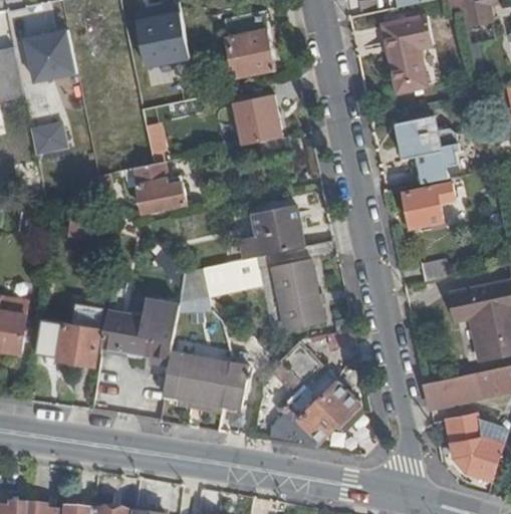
[(459,0),(448,0),(451,13),(461,11),(459,0)]
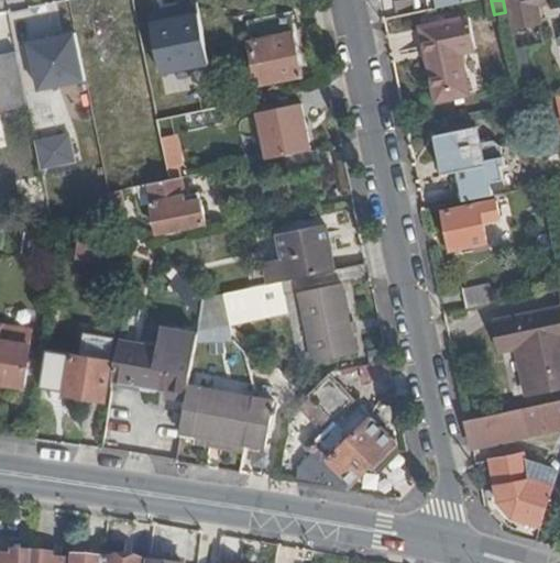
[(545,28),(544,0),(508,0),(508,28),(545,28)]
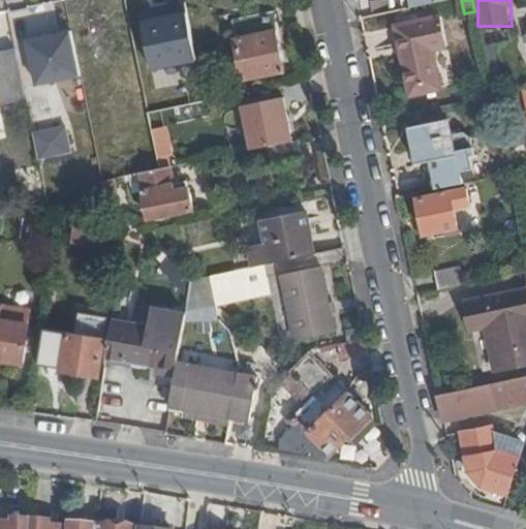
[(147,70),(198,64),(192,1),(140,7),(147,70)]
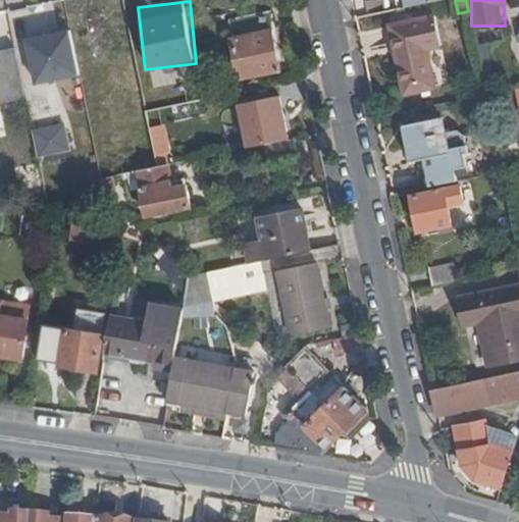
[(267,11),(226,20),(229,38),(228,38),(237,79),(278,70),(270,30),(267,11)]
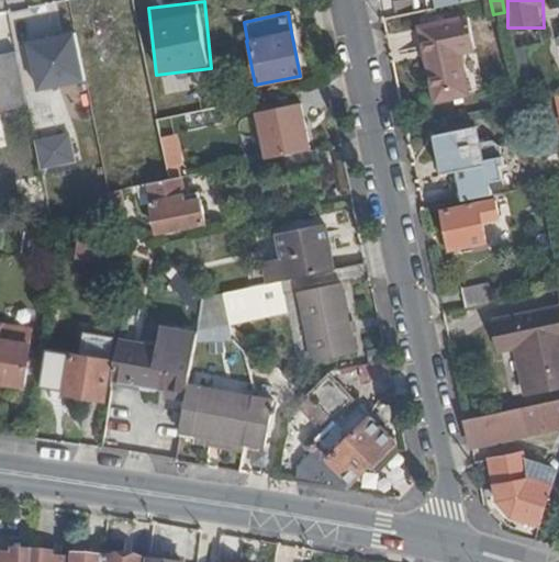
[(466,17),(417,27),(433,101),(466,94),(457,53),(473,49),(466,17)]
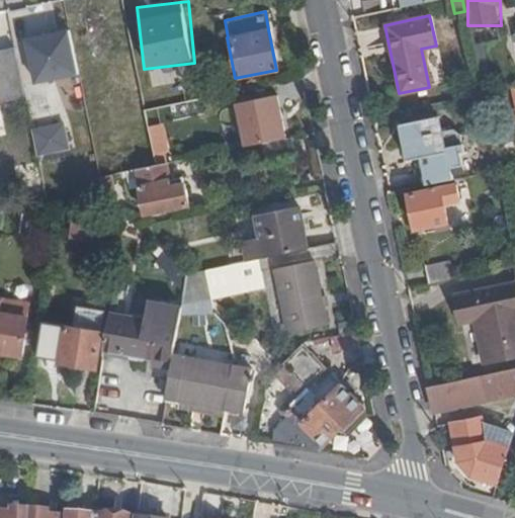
[(26,25),(9,29),(13,48),(15,59),(31,55),(26,25)]
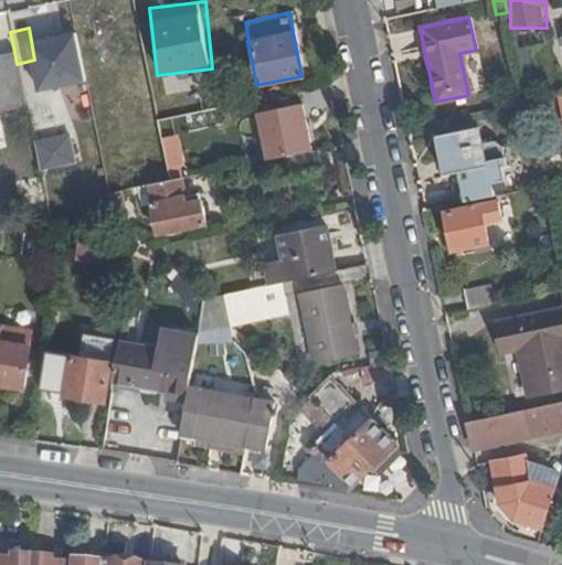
[(17,64),(14,52),(0,54),(0,112),(25,106),(17,64)]
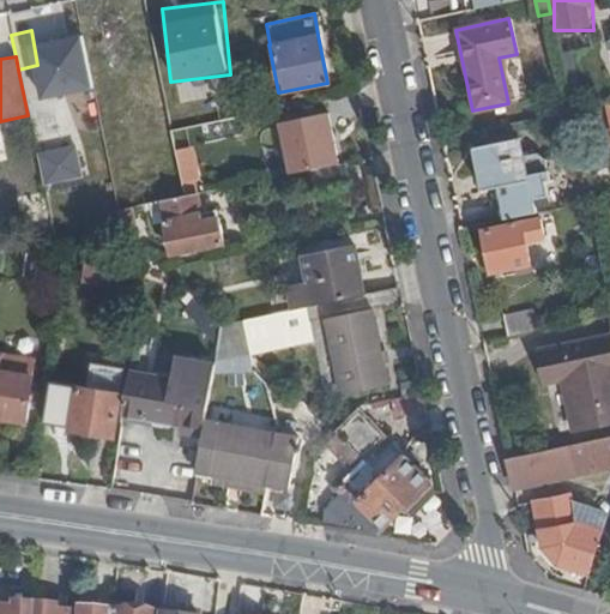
[(488,188),(495,222),(535,214),(532,206),(548,203),(544,181),(549,180),(547,170),(526,174),(519,138),(471,148),(477,175),(475,175),(477,191),(488,188)]
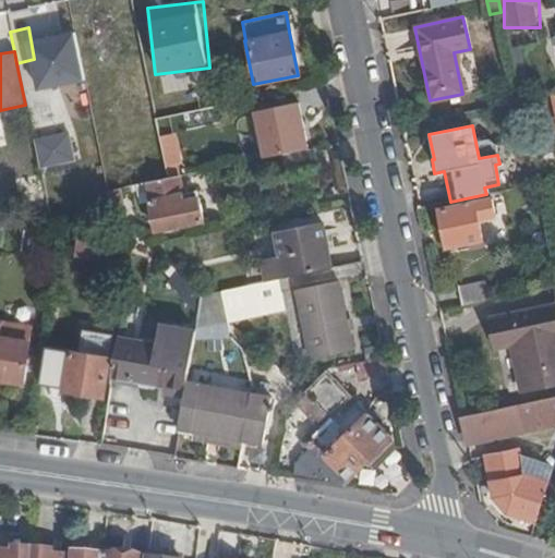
[(311,148),(280,155),(284,173),(315,167),(311,148)]
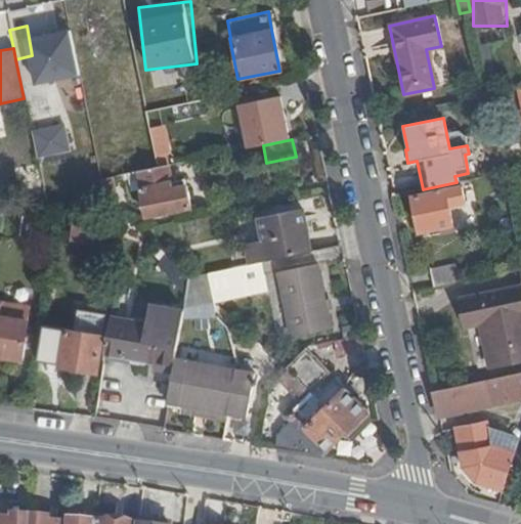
[(168,165),(139,171),(142,188),(138,188),(143,217),(190,207),(186,185),(172,188),(168,165)]
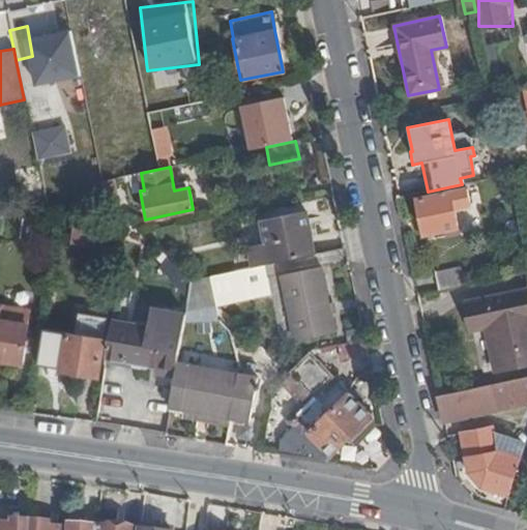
[(468,205),(465,188),(415,199),(423,235),(442,231),(444,236),(458,233),(452,208),(468,205)]
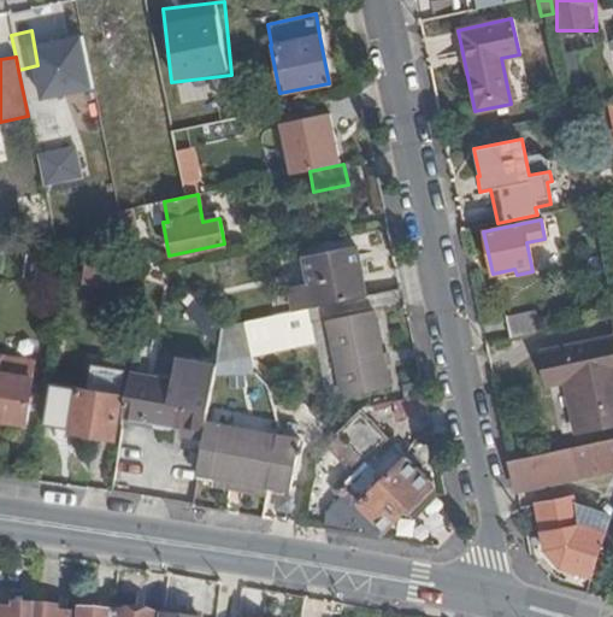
[(353,245),(302,256),(313,306),(363,297),(353,245)]
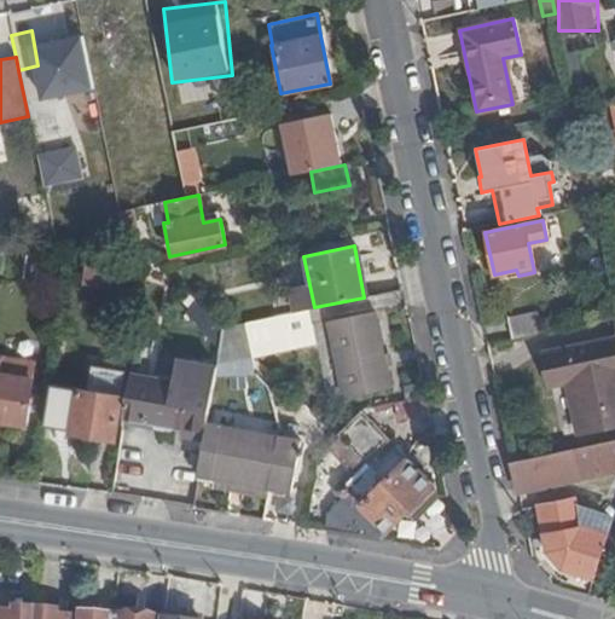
[(126,261),(88,255),(85,273),(104,277),(122,281),(126,261)]
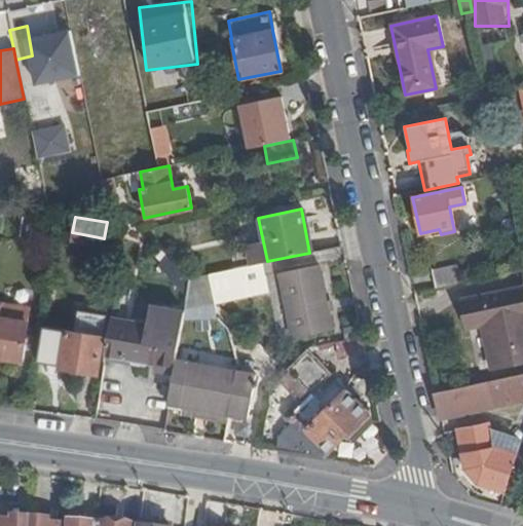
[(88,235),(72,232),(71,241),(87,245),(88,235)]
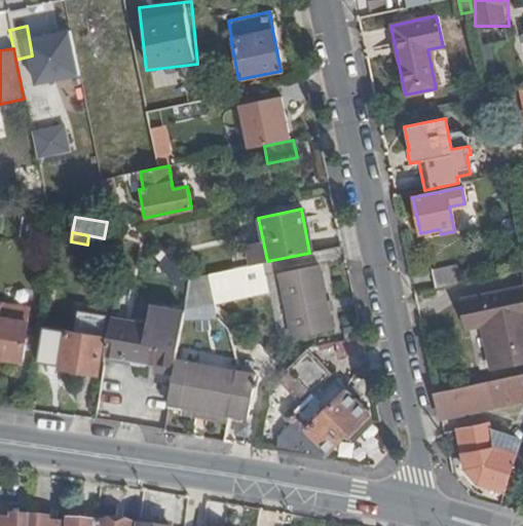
[(260,262),(187,277),(213,302),(265,291),(260,262)]
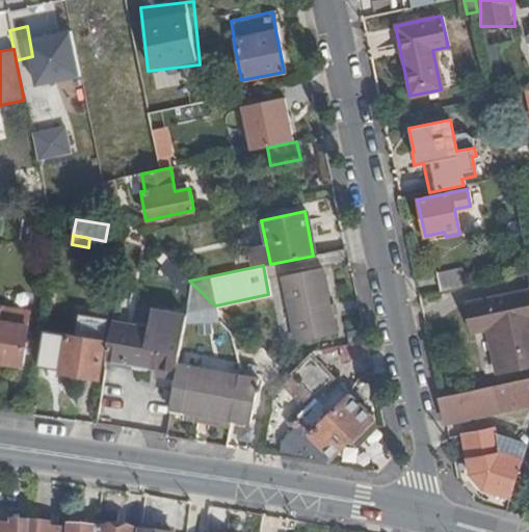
[(319,268),(280,276),(293,341),(334,334),(319,268)]
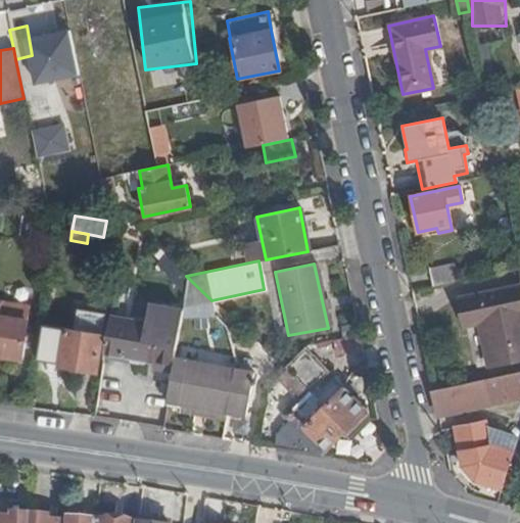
[(453,264),(428,269),(432,287),(457,282),(453,264)]
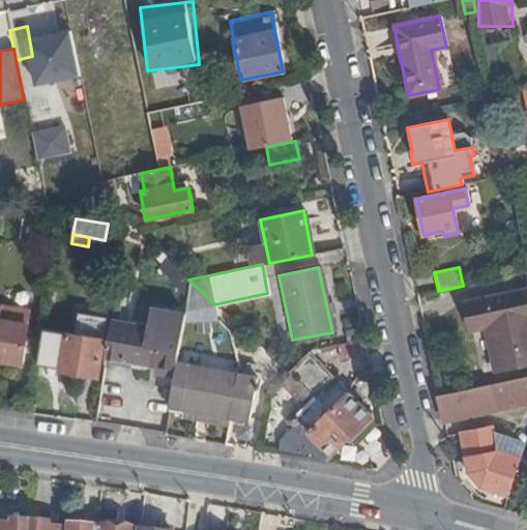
[(526,289),(464,302),(469,328),(485,325),(494,371),(526,362),(526,289)]
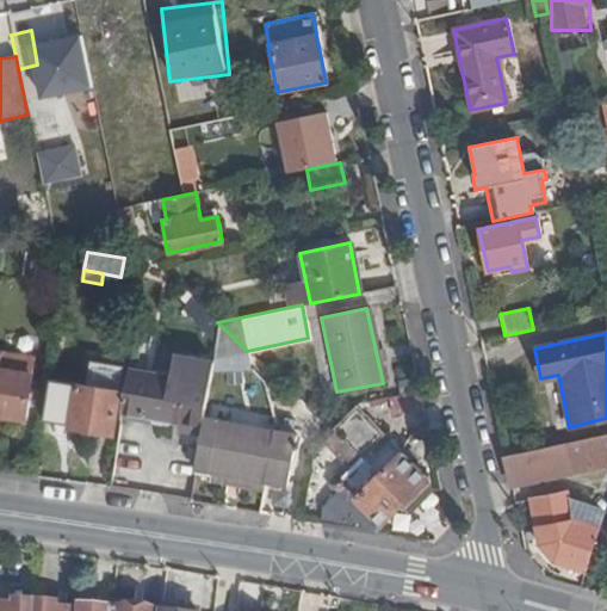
[(33,357),(0,351),(0,414),(24,418),(33,357)]
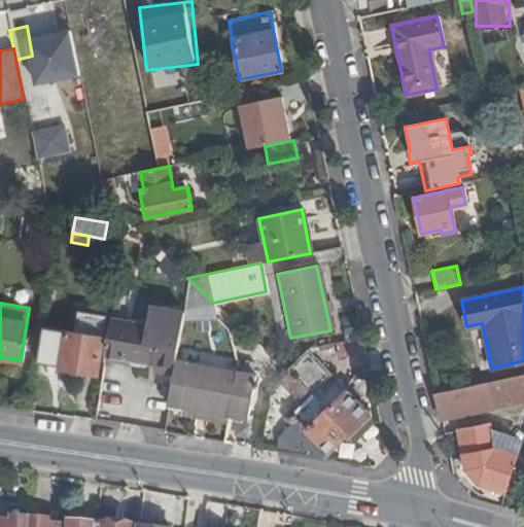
[(146,325),(108,318),(102,356),(154,365),(153,371),(172,374),(174,360),(182,312),(149,307),(146,325)]
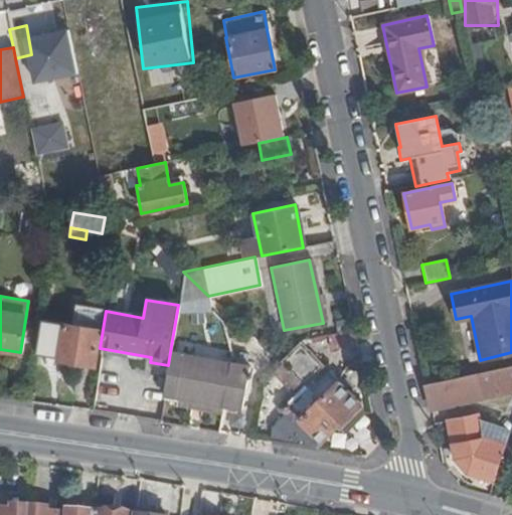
[(100,331),(64,325),(58,359),(94,365),(100,331)]
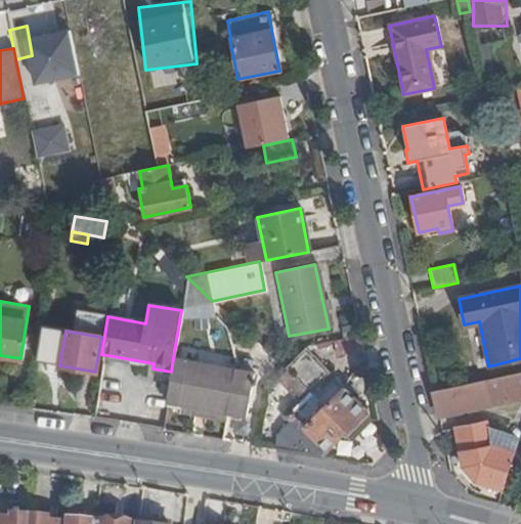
[(276,433),(274,446),(314,452),(322,444),(328,448),(364,410),(344,389),(333,379),(328,374),(329,373),(303,347),(274,377),(300,401),(298,403),(293,408),(291,407),(288,407),(286,408),(284,410),(283,413),(284,418),(288,422),(276,433)]
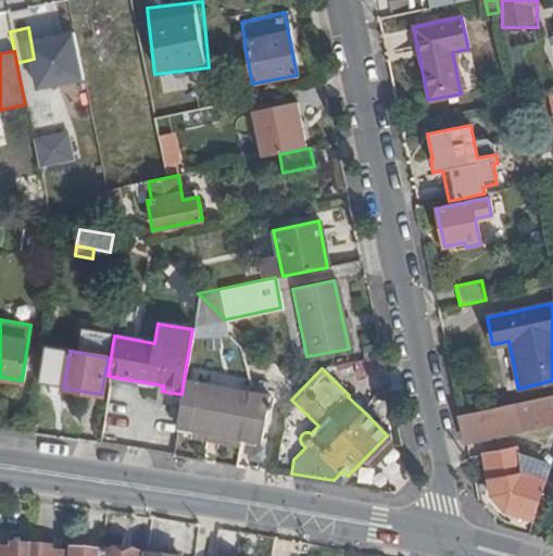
[(268,395),(184,380),(181,394),(176,427),(190,429),(240,439),(260,442),(268,395)]
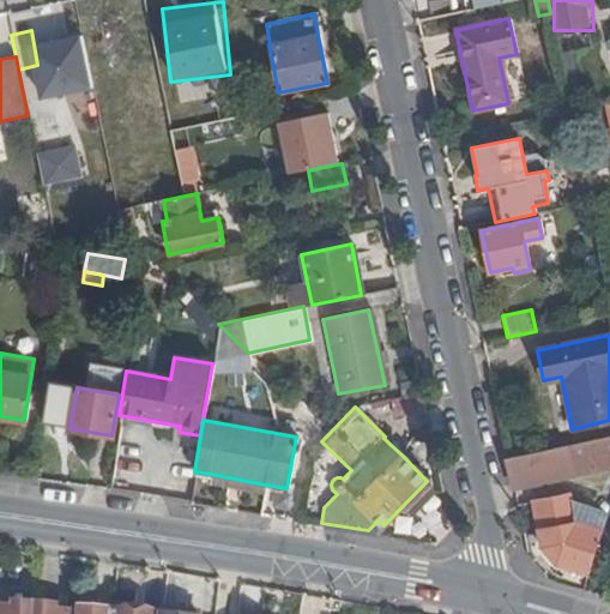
[(589,440),(506,458),(512,488),(596,470),(589,440)]
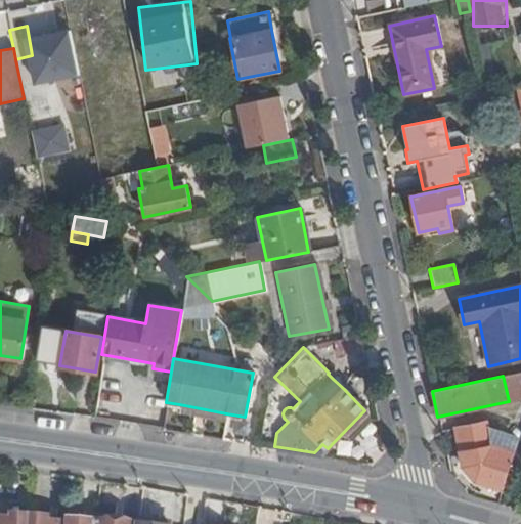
[(260,422),(276,433),(288,422),(284,418),(283,413),(284,410),(286,408),(288,407),(291,407),(293,408),(298,403),(275,380),(265,391),(260,422)]
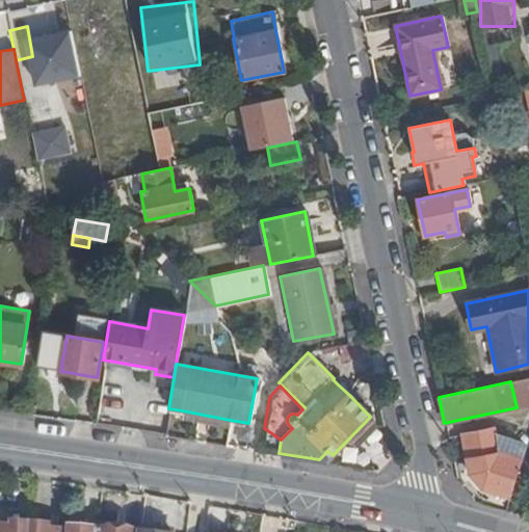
[(182,410),(180,419),(228,428),(230,420),(182,410)]
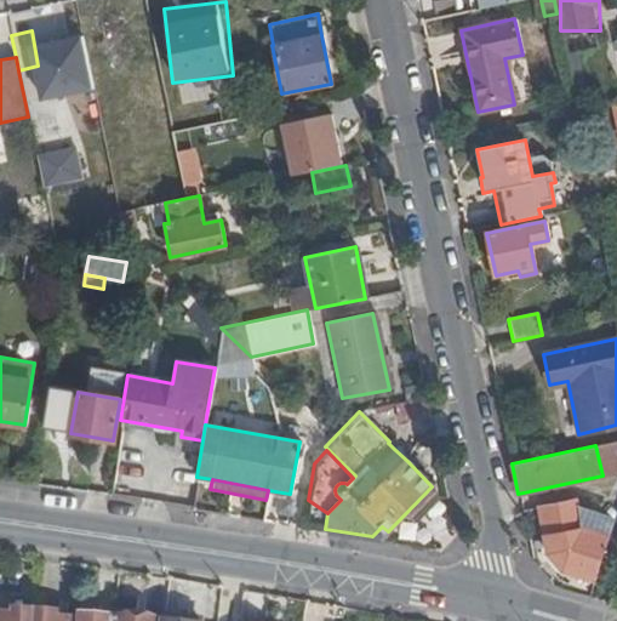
[(573,500),(540,506),(549,553),(564,569),(593,579),(611,522),(576,511),(573,500)]
